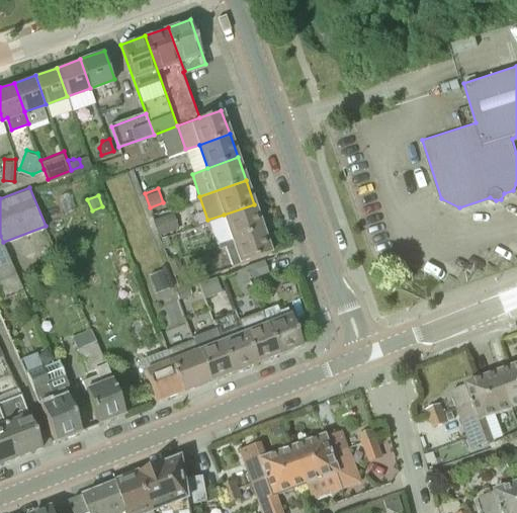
[(254,204),(224,215),(232,238),(262,227),(254,204)]
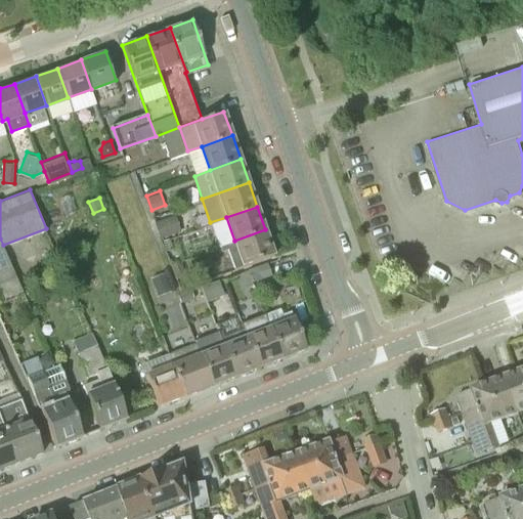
[(175,212),(156,219),(162,235),(181,228),(175,212)]
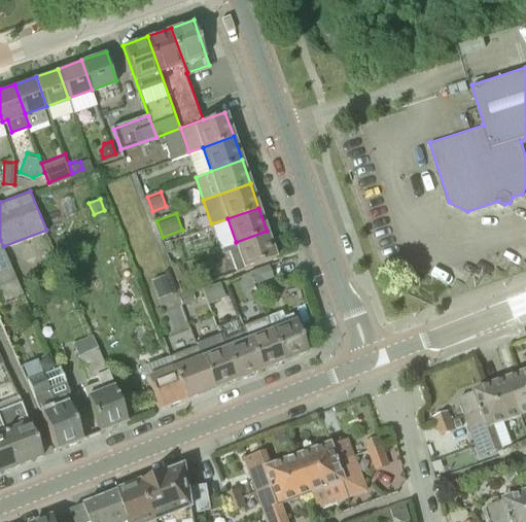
[(267,231),(236,242),(222,246),(224,250),(230,248),(237,268),(244,265),(245,266),(275,255),(267,231)]
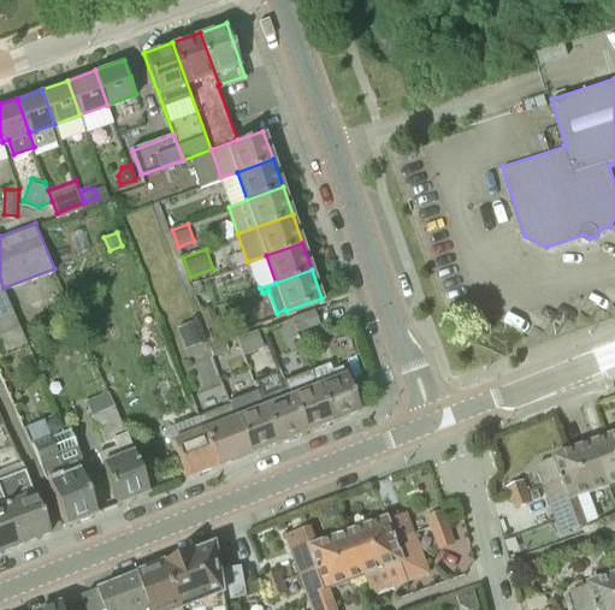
[(4,288),(0,280),(0,342),(3,341),(6,349),(27,339),(12,309),(4,288)]
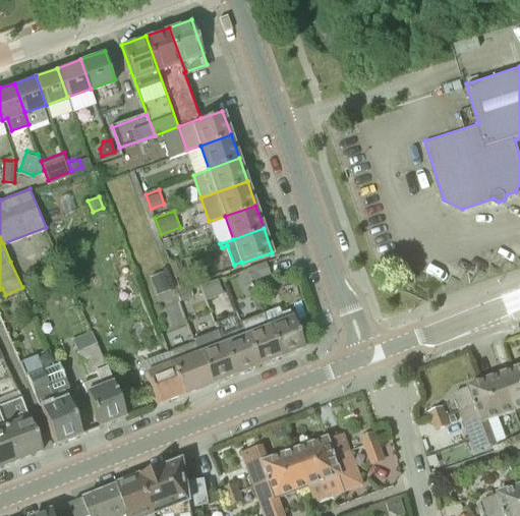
[(180,258),(170,261),(175,275),(185,272),(180,258)]
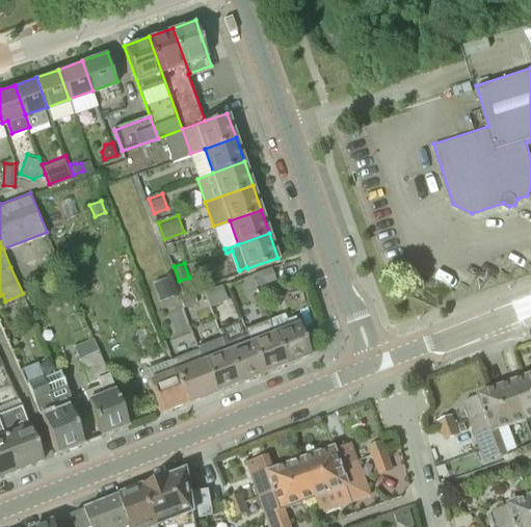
[(257,285),(276,278),(272,265),(253,272),(257,285)]
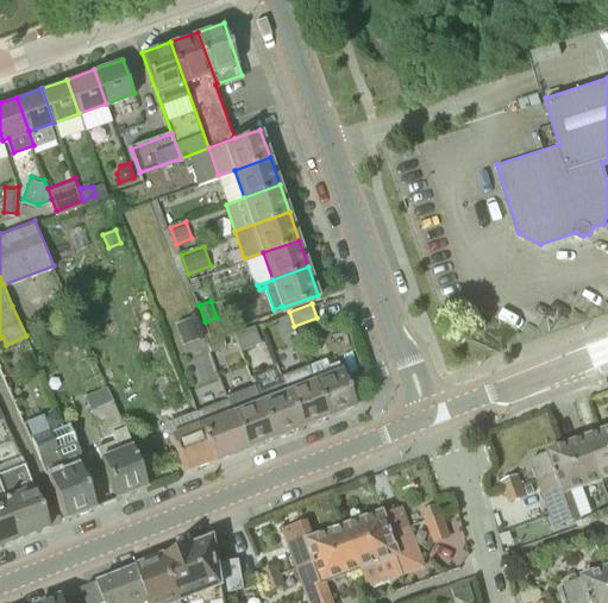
[(181,333),(196,327),(190,314),(175,320),(181,333)]
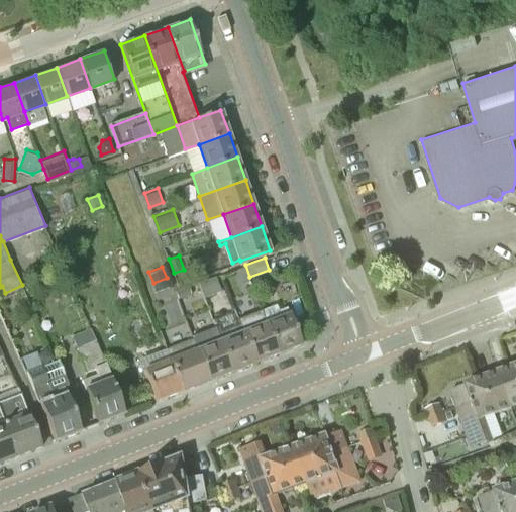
[(200,283),(205,297),(222,290),(216,277),(200,283)]
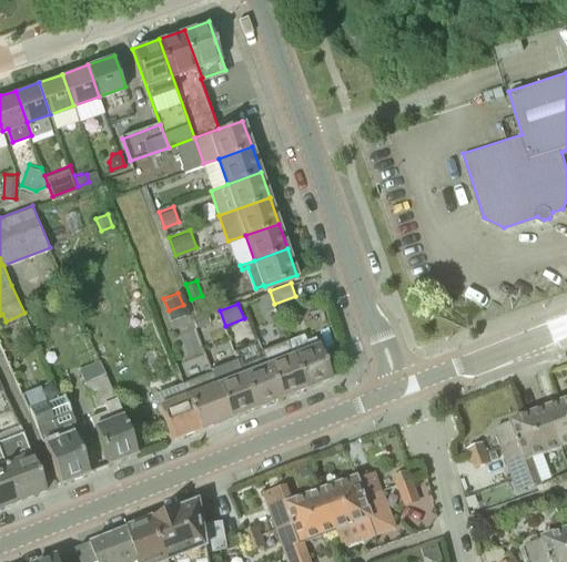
[(194,322),(198,330),(212,325),(209,315),(194,322)]
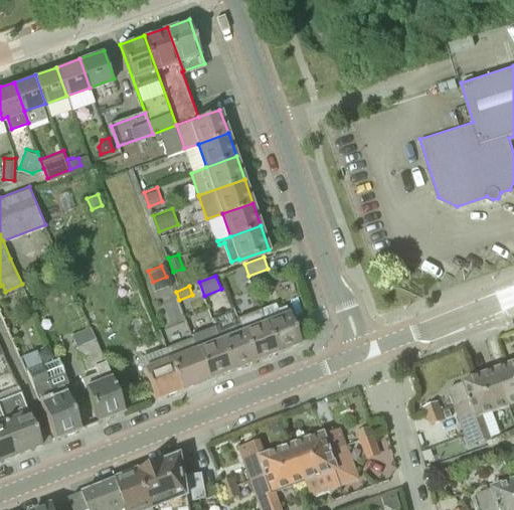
[(278,350),(266,320),(262,309),(239,317),(244,329),(255,358),(278,350)]
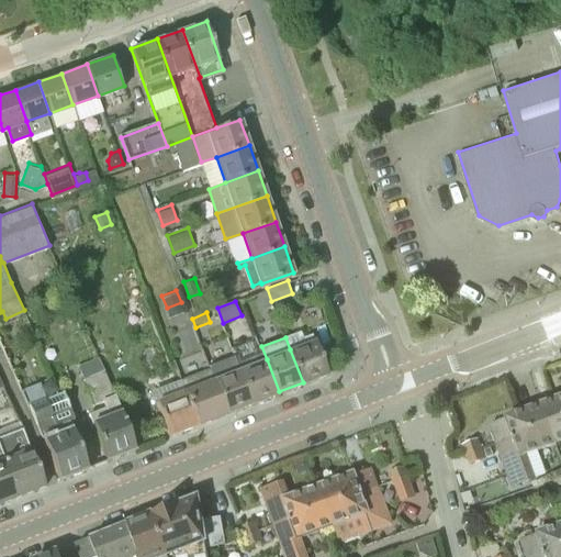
[(290,349),(303,382),(328,372),(315,341),(290,349)]
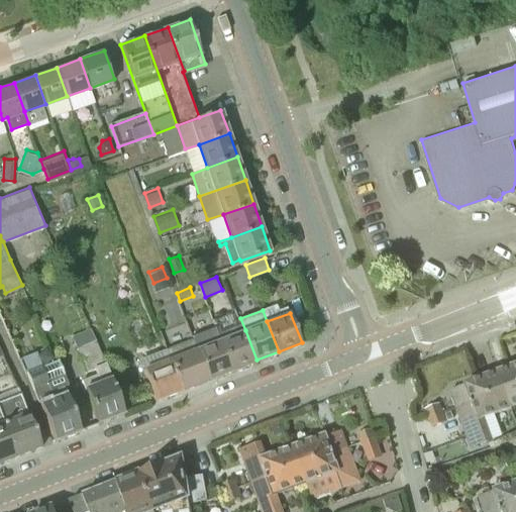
[(124,412),(91,325),(72,332),(87,371),(95,367),(98,374),(94,375),(93,375),(82,379),(99,422),(103,420),(105,420),(110,418),(111,417),(124,412)]
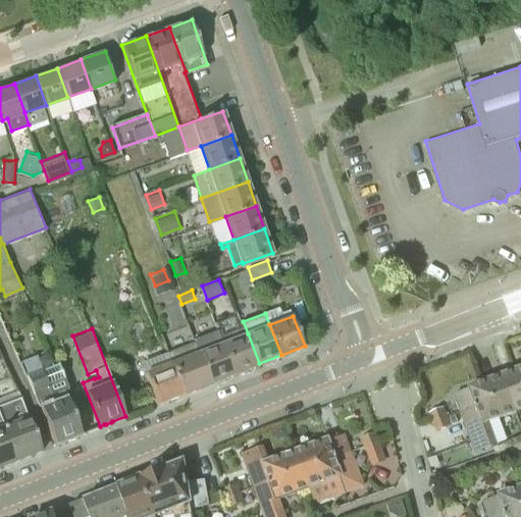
[(248,333),(224,343),(236,372),(259,363),(248,333)]
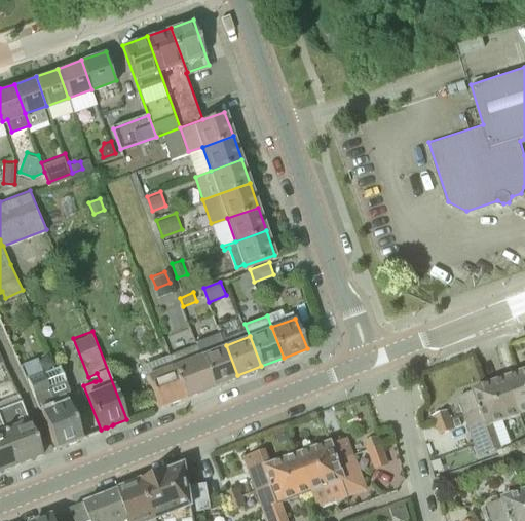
[(214,384),(202,355),(197,343),(170,354),(174,366),(185,396),(214,384)]
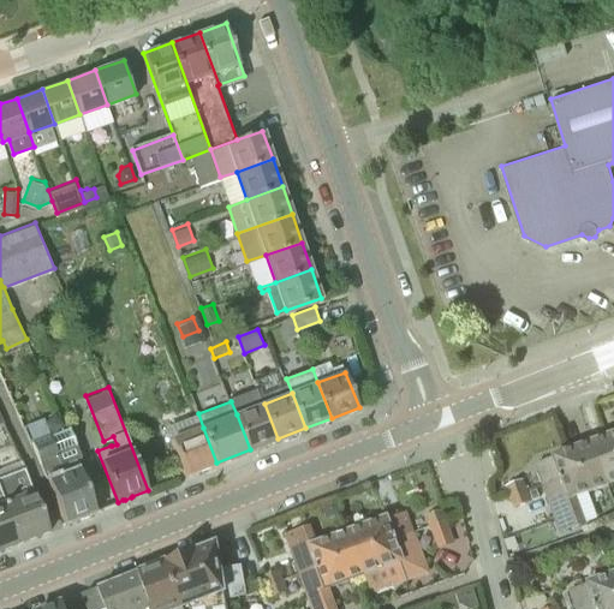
[(278,439),(264,404),(237,415),(250,449),(278,439)]
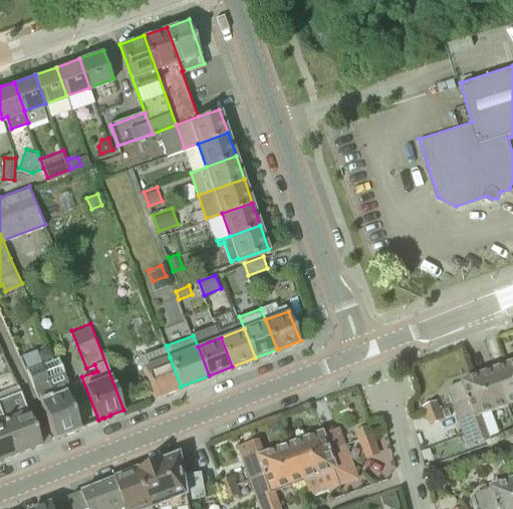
[(181,387),(170,357),(144,367),(155,397),(181,387)]
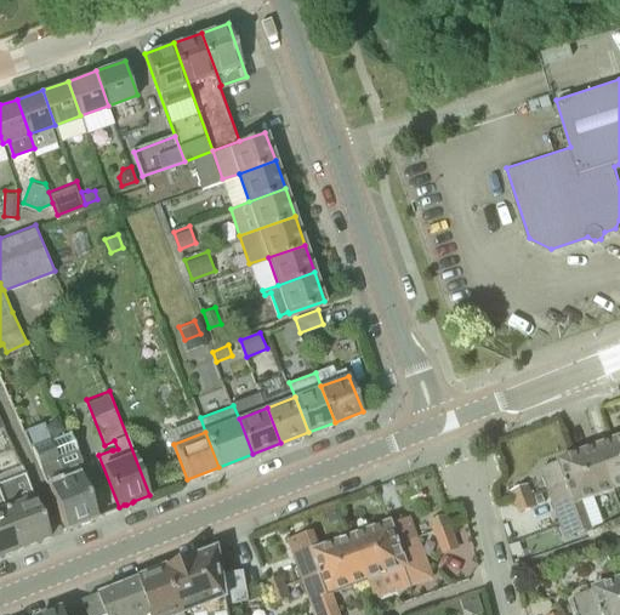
[(607,463),(619,457),(619,434),(598,443),(607,463)]
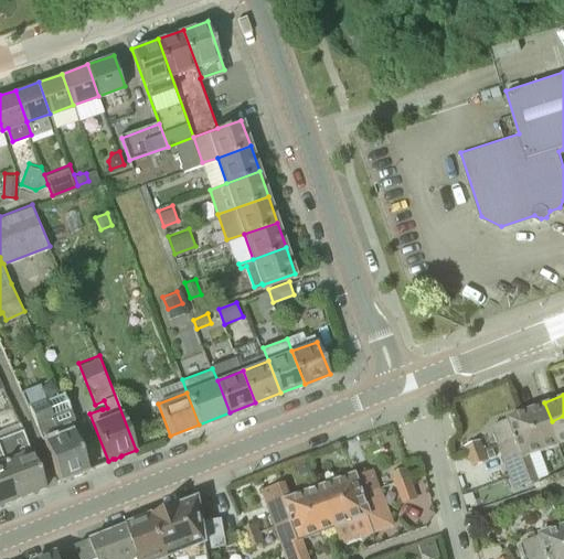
[(48,397),(30,404),(60,480),(82,472),(84,470),(88,469),(64,407),(53,411),(48,397)]
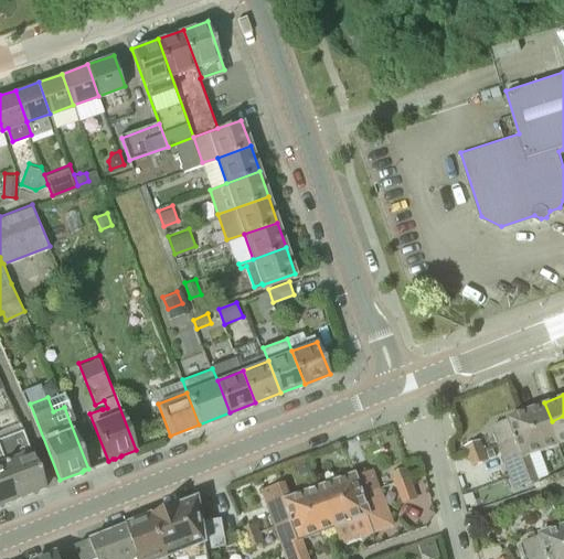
[(552,421),(544,402),(509,416),(510,417),(495,422),(501,440),(552,421)]
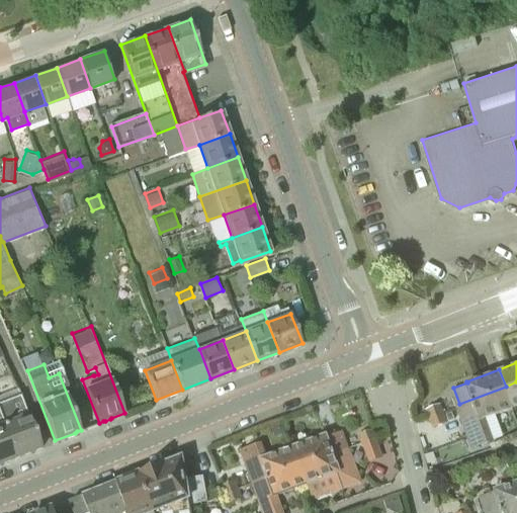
[(516,381),(506,387),(512,406),(516,404),(516,381)]
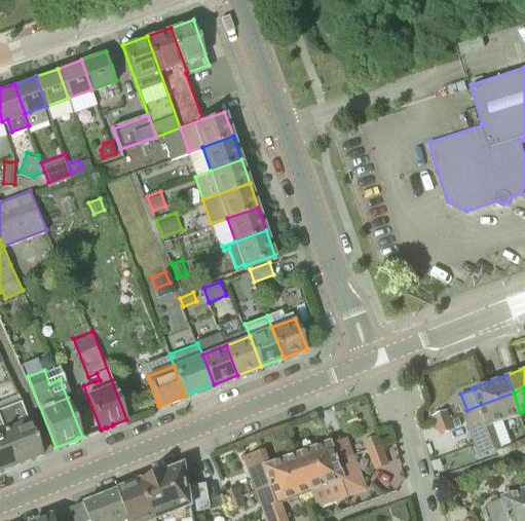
[(520,412),(514,393),(466,410),(473,429),(487,423),(487,424),(520,412)]
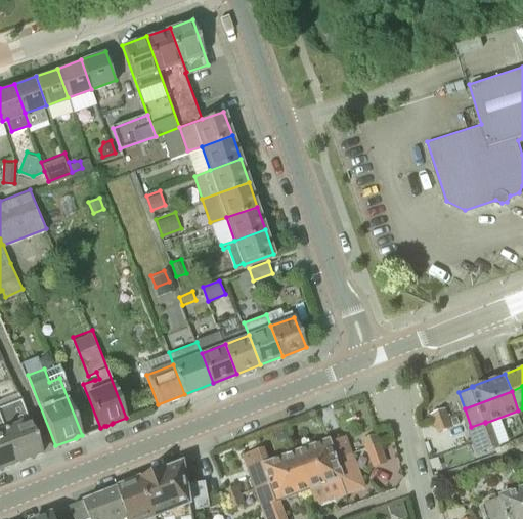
[(22,396),(0,403),(0,417),(17,461),(42,450),(22,396)]
